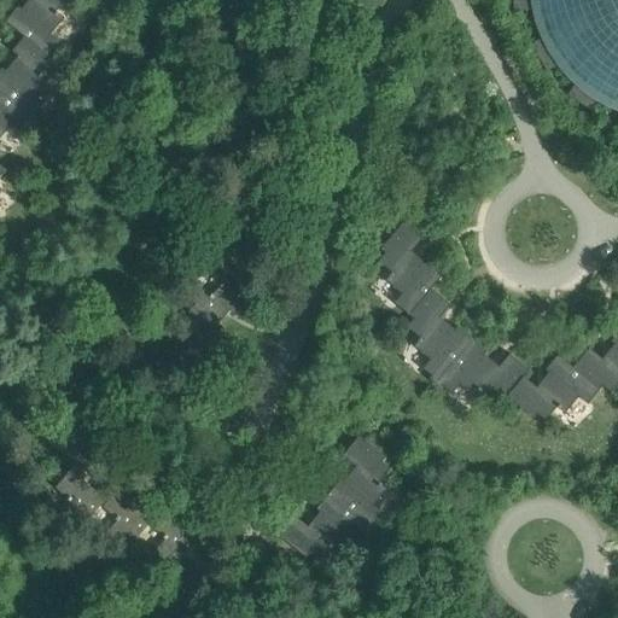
[(29,0),(22,10),(18,7),(6,22),(25,36),(48,56),(60,42),(51,34),(64,18),(60,15),(58,17),(56,15),(66,0),(29,0)]
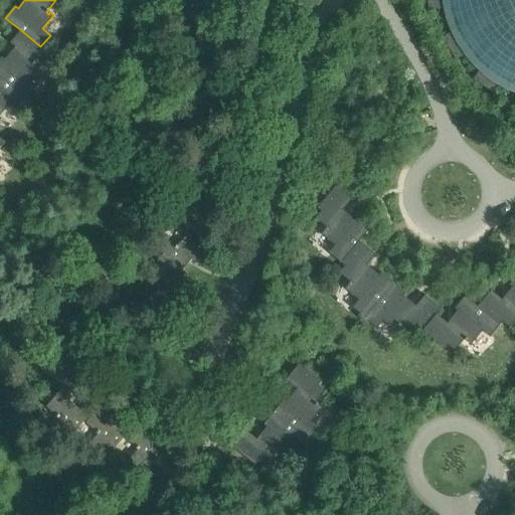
[(223,0),(229,5),(238,12),(246,1),(244,0),(223,0)]
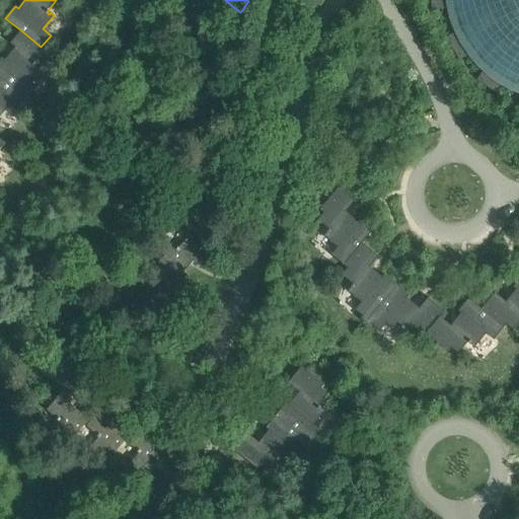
[(447,13),(448,15),(448,17),(449,19),(449,20),(450,22),(451,24),(451,26),(452,28),(453,29),(453,31),(454,32),(446,38),(459,61),(467,56),(469,57),(470,59),(471,60),(472,62),(474,63),(475,65),(476,66),(478,67),(479,69),(480,70),(483,72),(477,79),(499,95),(505,87),(506,88),(508,89),(510,90),(511,90),(511,91),(513,91),(515,92),(517,93),(518,94),(518,93),(518,0),(431,0),(432,10),(446,9),(447,11),(447,13)]
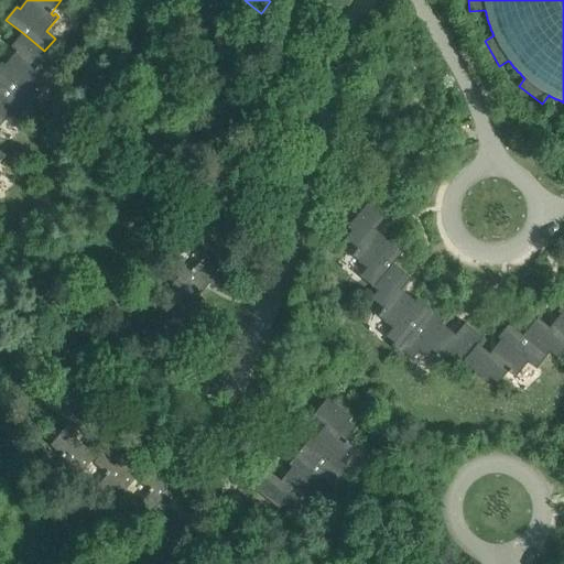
[(0,65),(0,83),(33,110),(38,105),(34,102),(41,95),(33,88),(45,73),(41,68),(39,72),(35,69),(49,54),(44,51),(23,33),(12,46),(17,51),(6,65),(2,63),(0,65)]
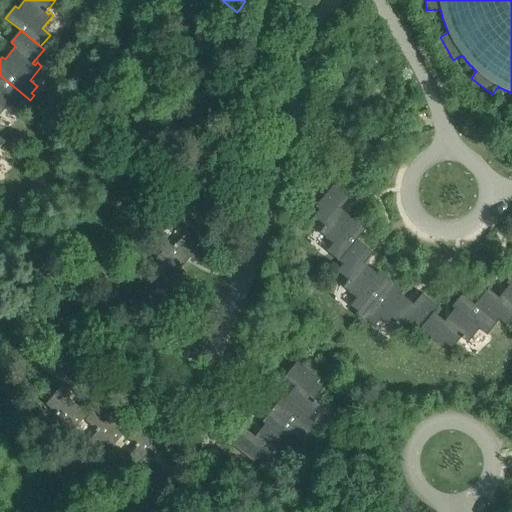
[(30,100),(0,75),(0,115),(10,103),(18,110),(23,103),(26,105),(30,100)]
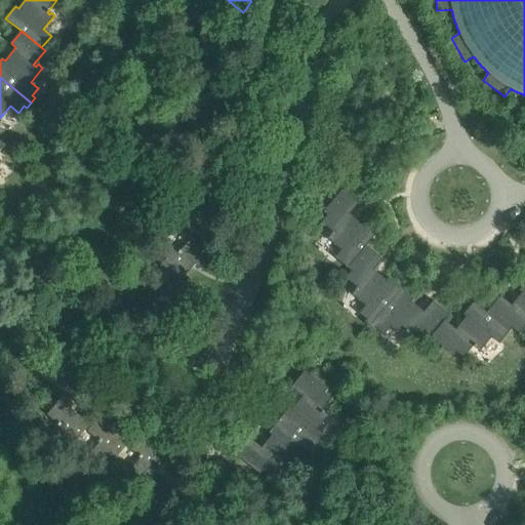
[(348,267),(366,245),(377,232),(365,221),(362,226),(349,214),(359,203),(344,190),(324,212),(328,215),(323,223),(336,234),(334,237),(331,234),(328,238),(342,250),(336,256),(348,267)]
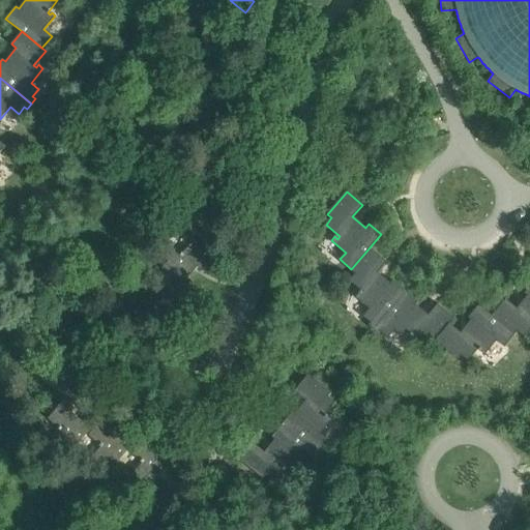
[(194,239),(192,241),(202,252),(202,251),(211,241),(206,236),(215,225),(219,229),(229,217),(210,201),(199,212),(187,202),(178,212),(185,219),(179,227),(194,239)]
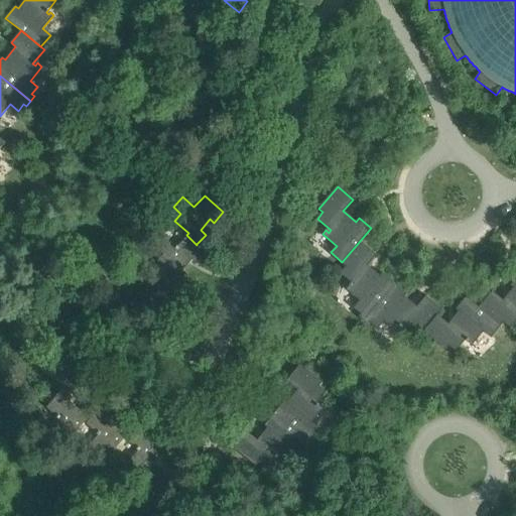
[(205,251),(197,244),(197,245),(186,235),(176,246),(164,236),(155,246),(163,253),(157,260),(170,272),(168,274),(178,284),(179,283),(188,274),(182,269),(192,258),(196,262),(205,251)]
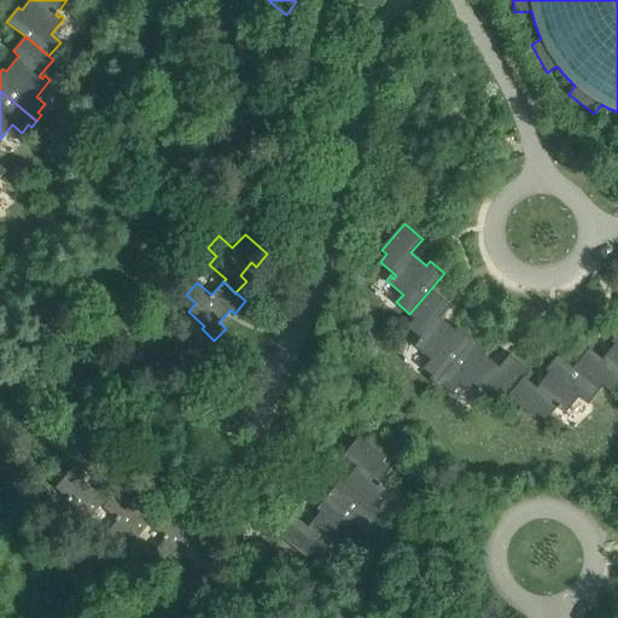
[(431,380),(436,384),(473,339),(459,327),(456,331),(441,318),(450,305),(431,289),(409,314),(415,318),(408,326),(423,339),(415,347),(432,360),(425,368),(435,375),(431,380)]
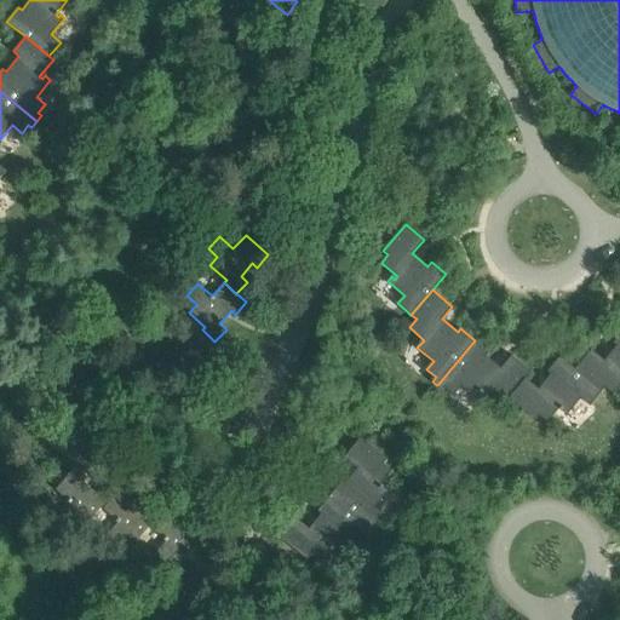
[(167,360),(168,360),(184,374),(182,377),(194,389),(205,377),(199,371),(210,357),(214,362),(225,349),(216,340),(214,342),(202,329),(190,343),(177,331),(166,342),(166,343),(174,351),(167,360)]
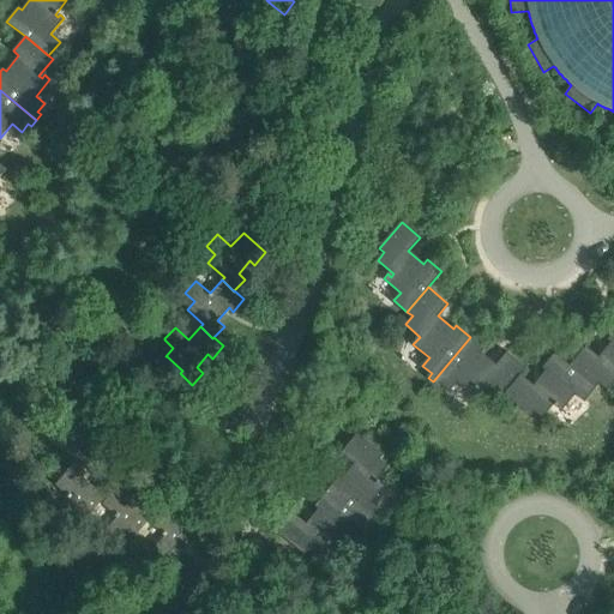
[(570,366),(596,387),(601,383),(609,390),(613,383),(613,333),(609,341),(612,343),(599,357),(585,347),(570,366)]
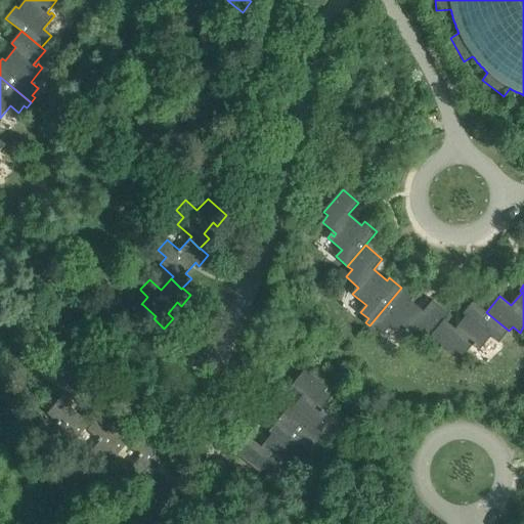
[(431,336),(445,319),(449,315),(433,301),(424,312),(410,301),(413,298),(401,288),(369,325),(374,329),(377,326),(384,333),(390,325),(404,338),(408,333),(406,331),(408,329),(421,340),(427,332),(431,336)]
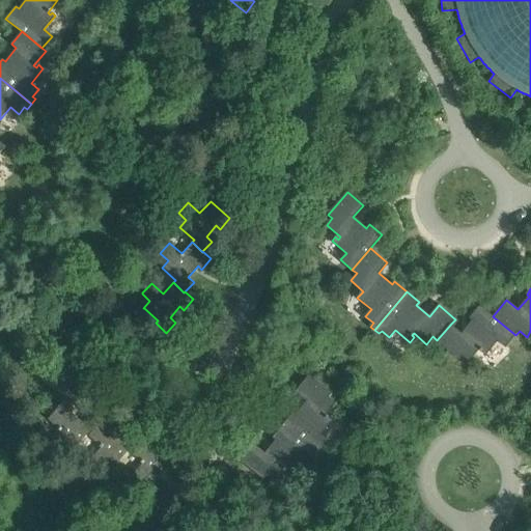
[(460,333),(451,324),(437,340),(459,359),(463,356),(469,361),(479,350),(486,356),(498,341),(505,347),(515,335),(493,316),(479,305),(470,316),(472,319),(460,333)]
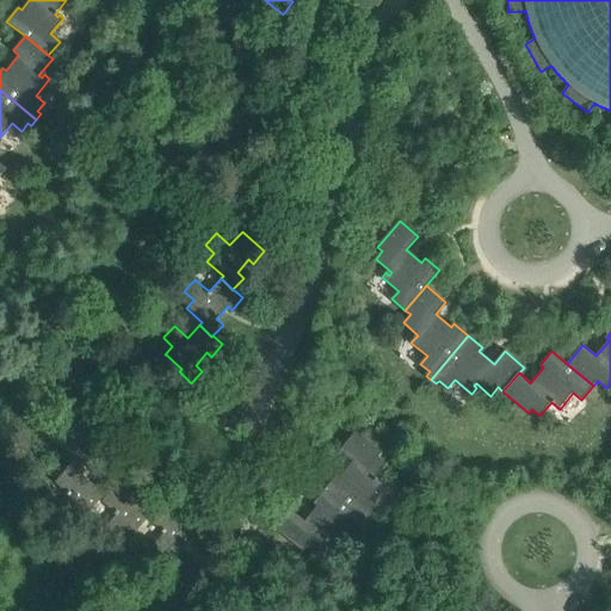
[(79,421),(68,413),(59,424),(73,436),(60,450),(74,462),(82,469),(84,468),(93,456),(90,454),(100,440),(106,446),(117,433),(104,423),(102,426),(86,413),(79,421)]
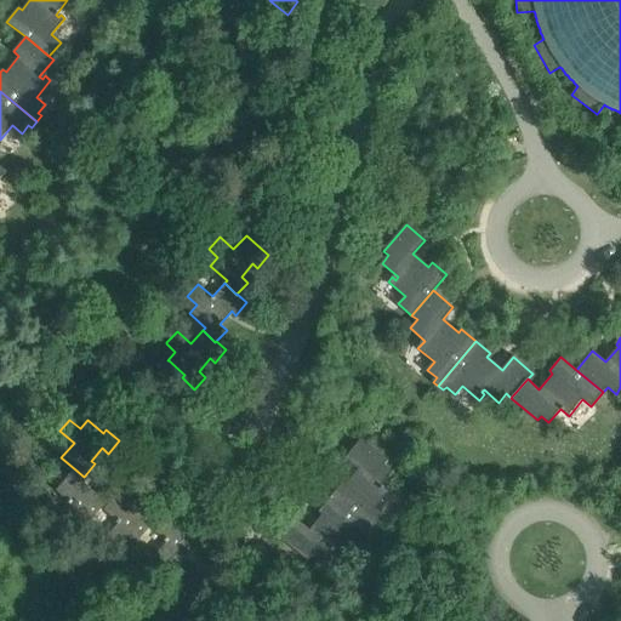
[(331,496),(376,534),(381,528),(377,527),(386,517),(376,508),(388,493),(383,488),(381,491),(379,489),(393,472),(383,465),(388,460),(363,438),(346,457),(359,468),(346,484),(342,482),(331,496)]
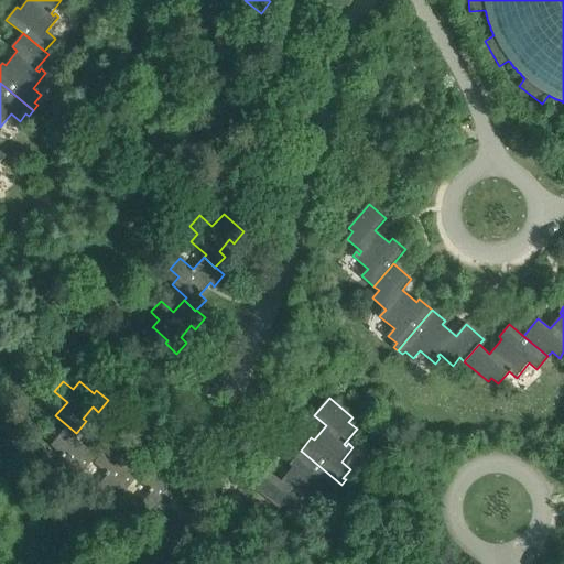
[(80,435),(77,432),(76,433),(68,426),(51,446),(64,457),(54,470),(65,479),(73,470),(79,477),(93,462),(96,464),(106,453),(105,452),(94,443),(89,448),(77,438),(80,435)]
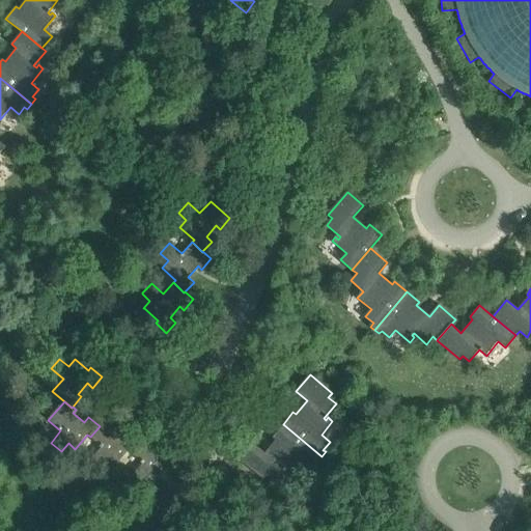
[(106,417),(99,425),(100,426),(90,437),(102,447),(91,458),(103,468),(109,459),(116,466),(129,451),(131,453),(140,443),(139,442),(130,434),(124,439),(114,429),(116,426),(106,417)]
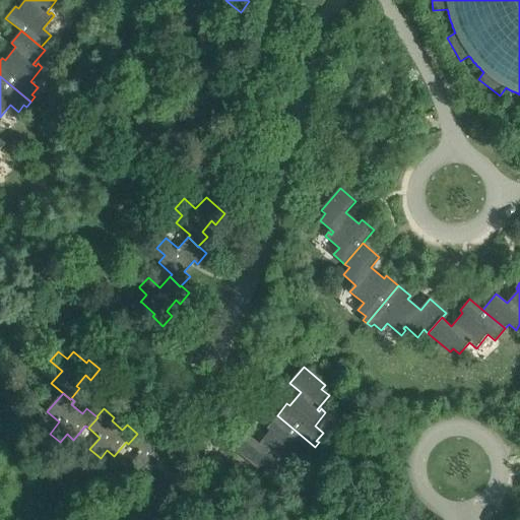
[(315,447),(277,415),(267,428),(271,431),(260,444),(249,435),(236,451),(257,468),(261,464),(269,470),(278,459),(284,464),(296,450),(303,456),(309,449),(312,451),(315,447)]
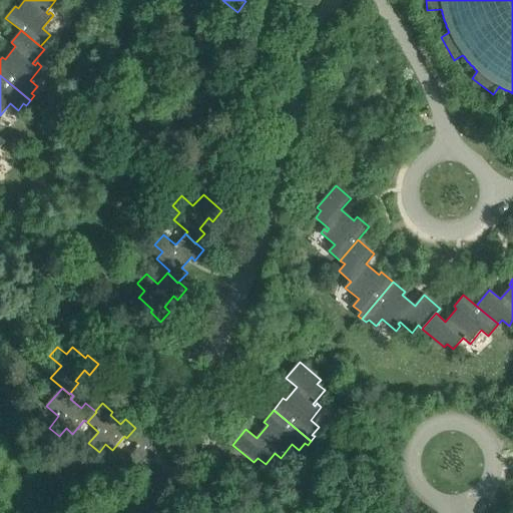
[(142,419),(134,427),(135,428),(126,438),(138,448),(128,459),(138,467),(138,468),(145,460),(152,466),(152,465),(164,452),(166,454),(175,443),(164,434),(160,440),(149,431),(152,427),(142,419)]
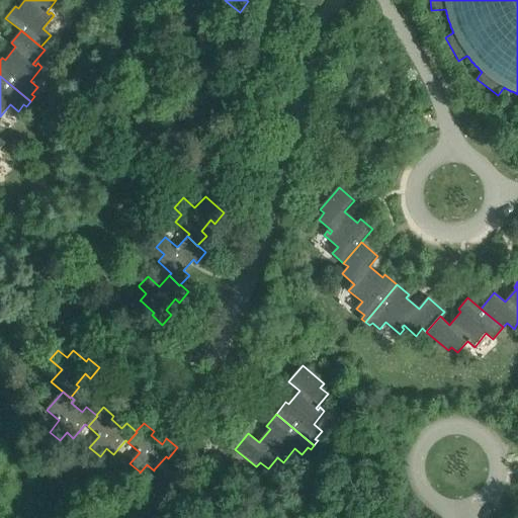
[(158,472),(154,469),(154,470),(147,464),(140,472),(140,471),(131,482),(143,493),(133,504),(136,507),(144,513),(144,512),(150,505),(157,511),(169,497),(172,499),(180,488),(170,480),(165,485),(155,476),(158,472)]
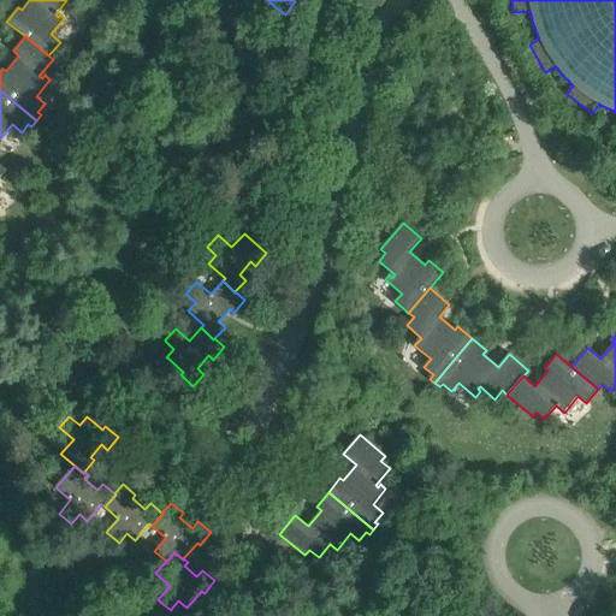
[(171,615),(176,612),(171,609),(171,610),(161,603),(149,615),(171,615)]
